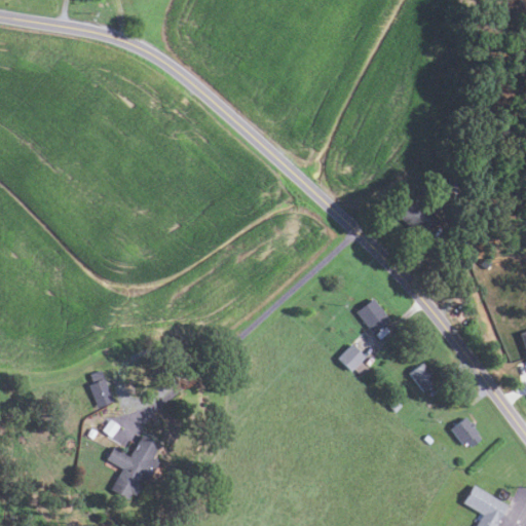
[(439,220),(416,197),(399,215),(421,237),(439,220)]
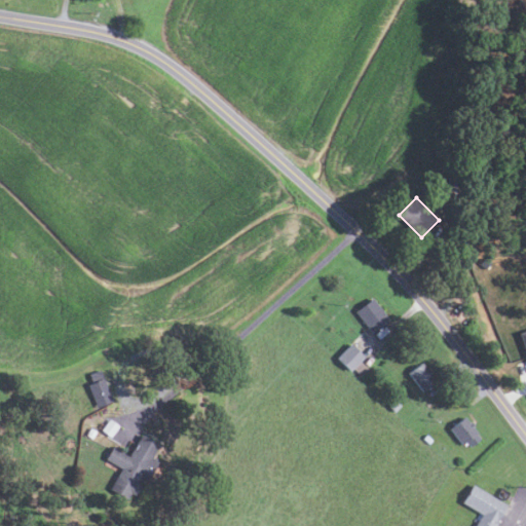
[(485,268),(479,264),(483,258),(489,262),(485,268)]
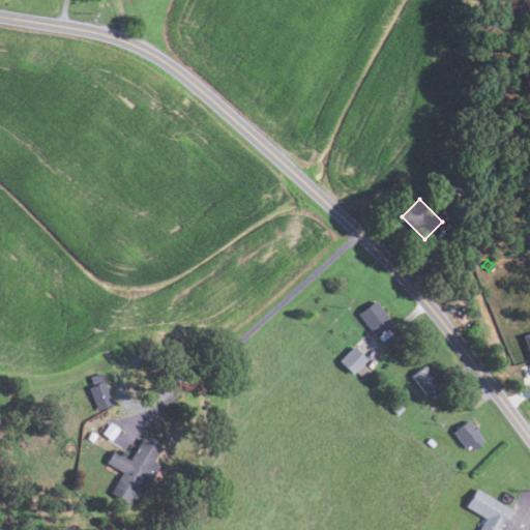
[(358,313),(375,334),(391,322),(375,300),(358,313)]
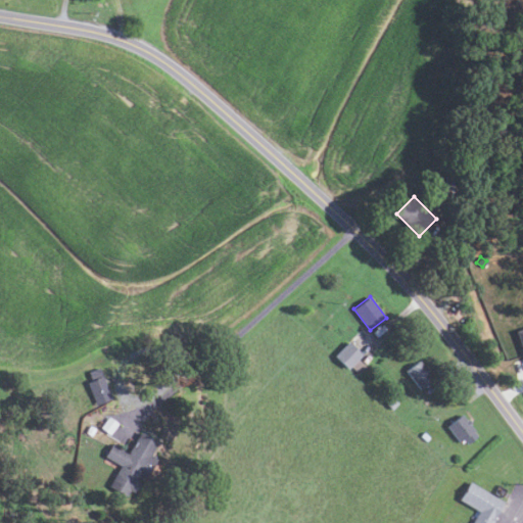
[(522,359),(522,328),(514,331),(522,359)]
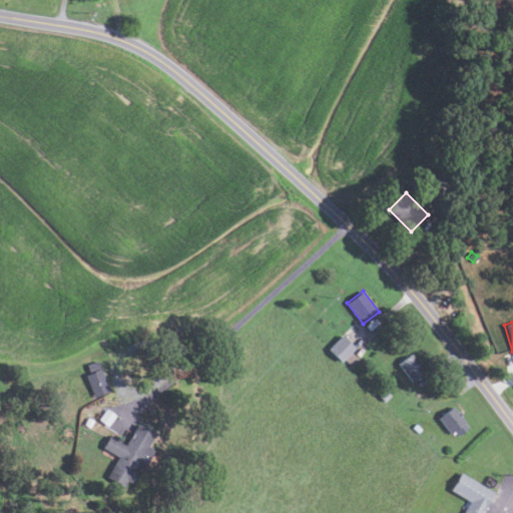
[(352,365),(359,359),(351,352),(355,348),(341,335),(328,349),(342,362),(345,358),(352,365)]
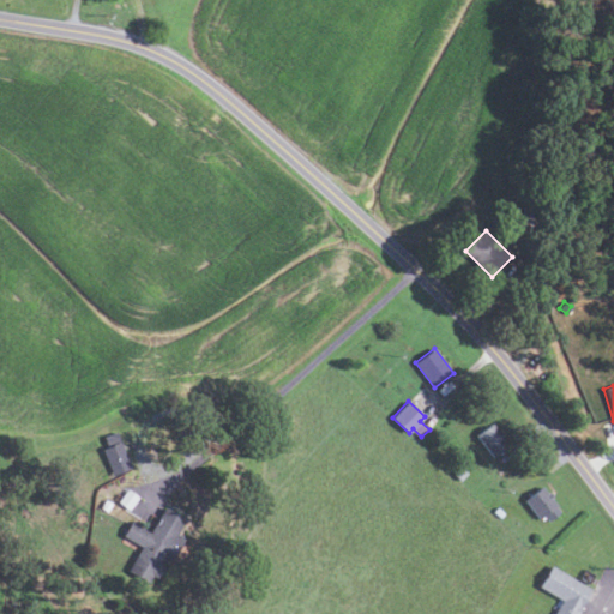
[(492,456),(509,444),(493,422),(476,434),(492,456)]
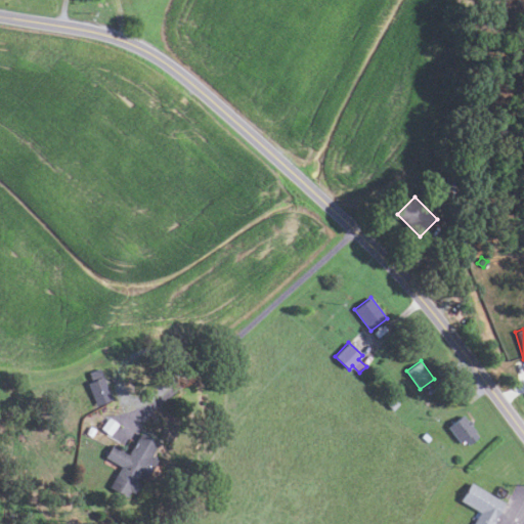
[(101,376),(91,380),(89,374),(99,369),(101,376)]
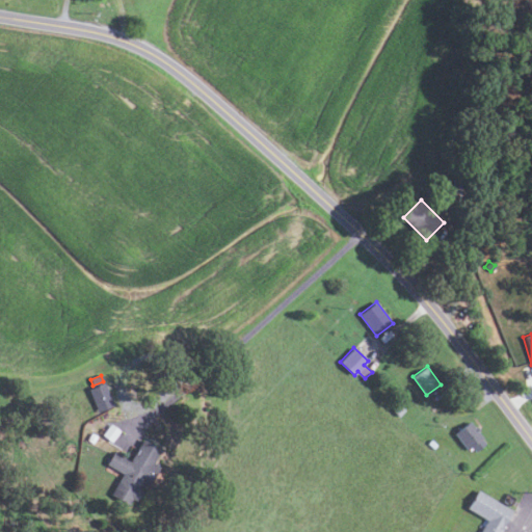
[(88,389),(99,414),(113,407),(103,383),(88,389)]
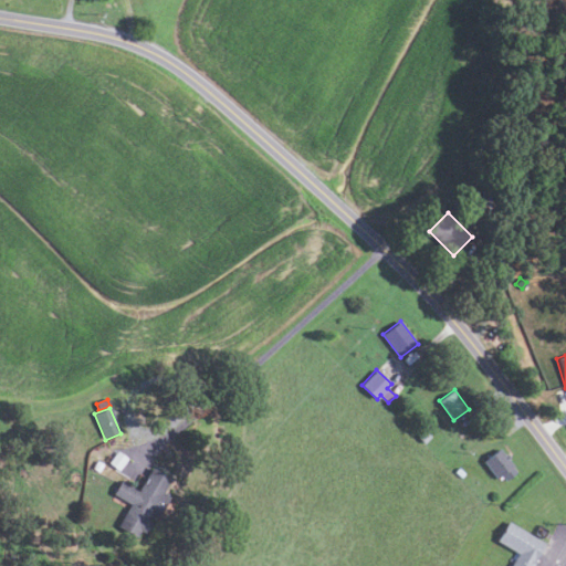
[(425,442),(419,437),(425,430),(430,436),(425,442)]
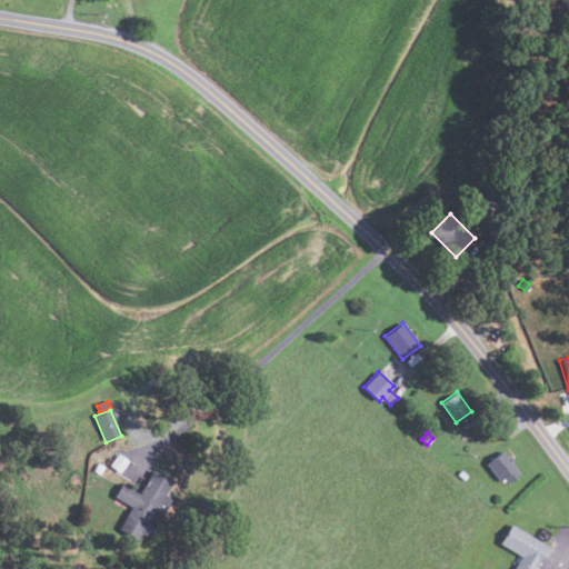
[(499,480),(503,477),(508,482),(518,473),(515,469),(517,469),(511,461),(513,460),(509,455),(507,457),(502,451),(486,463),(499,480)]
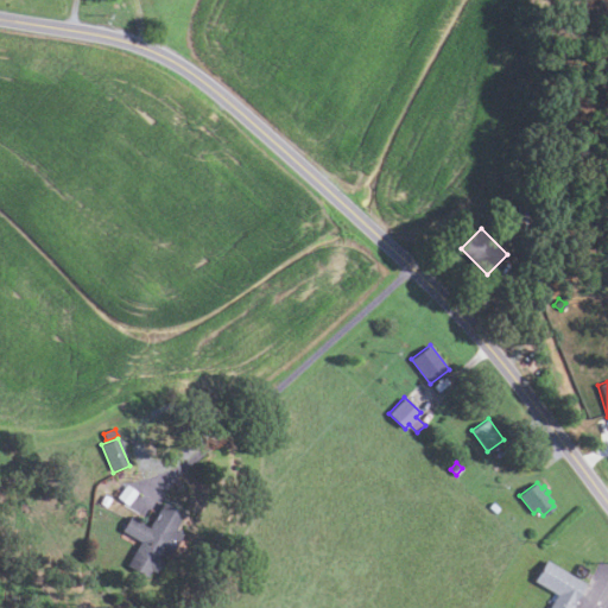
[(137,492),(127,505),(116,496),(126,483),(137,492)]
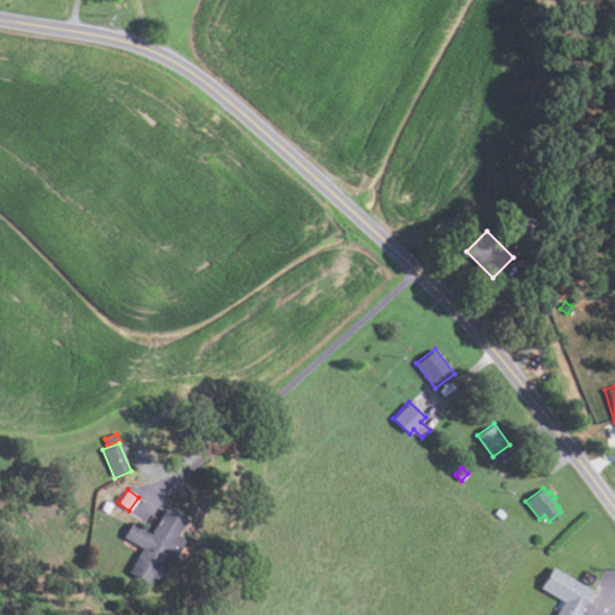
[(112,505),(107,512),(100,508),(105,501),(112,505)]
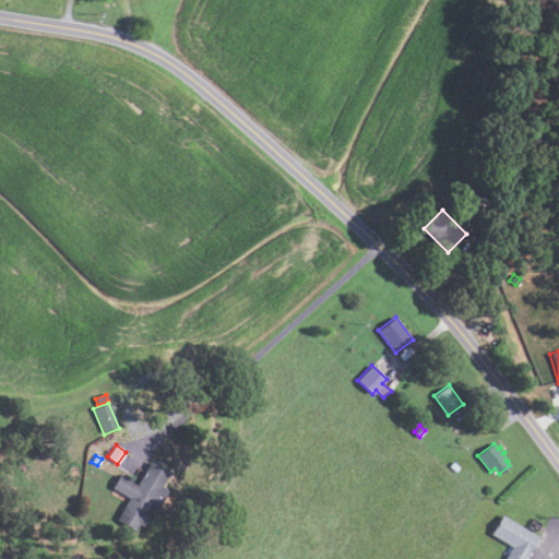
[(454,472),(459,466),(453,461),(448,466),(454,472)]
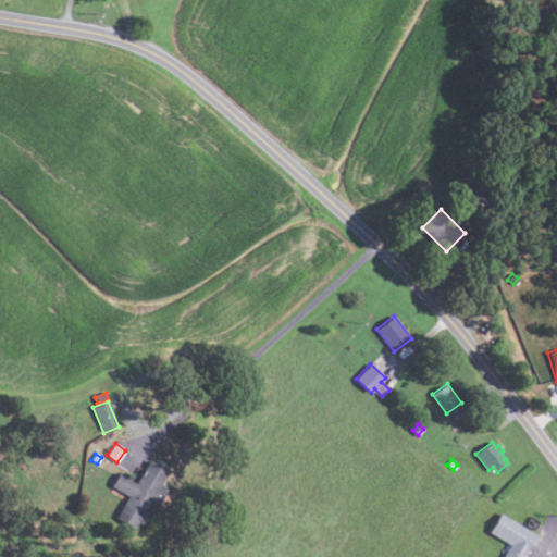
[(136,482),(119,471),(111,485),(127,495),(115,517),(135,528),(149,504),(156,507),(165,487),(160,484),(168,471),(148,460),(136,482)]
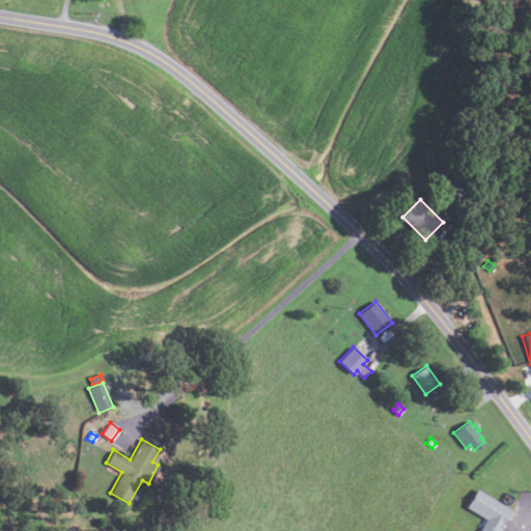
[(499,530),(512,509),(477,488),(466,506),(485,518),(476,530),(499,530)]
